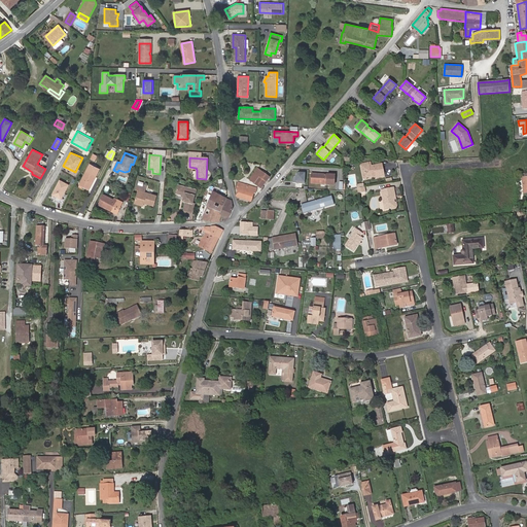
[(382,164),(371,166),(370,163),(361,164),(361,168),(363,168),(364,174),(369,176),(375,175),(376,177),(384,175),(382,164)]
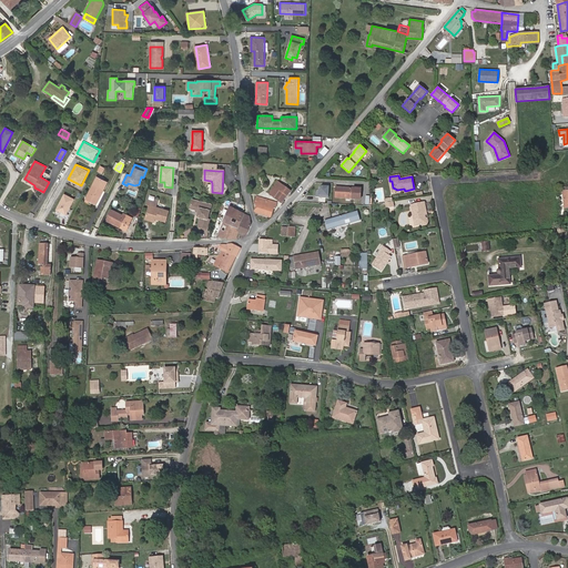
[(97,204),(108,182),(97,178),(93,184),(85,199),(97,204)]
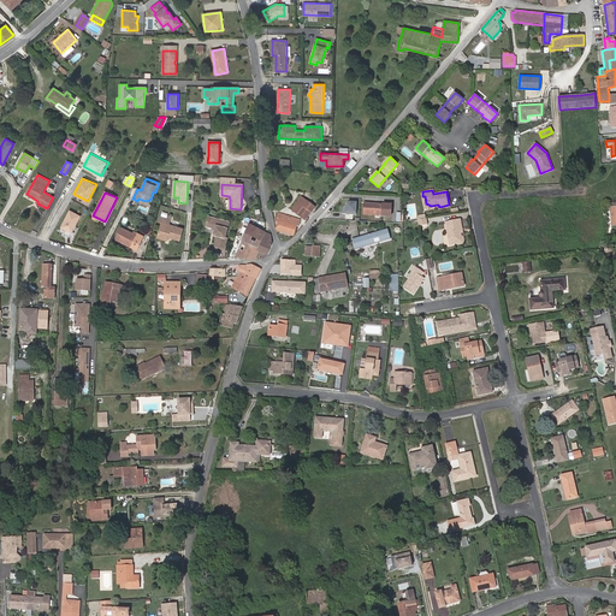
[(425,196),(422,196),(425,209),(439,207),(438,205),(431,206),(426,203),(425,196)]
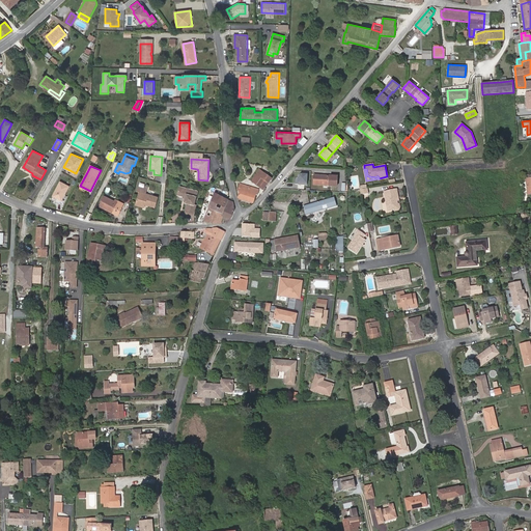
[(263,190),(272,178),(260,170),(252,182),(263,190)]
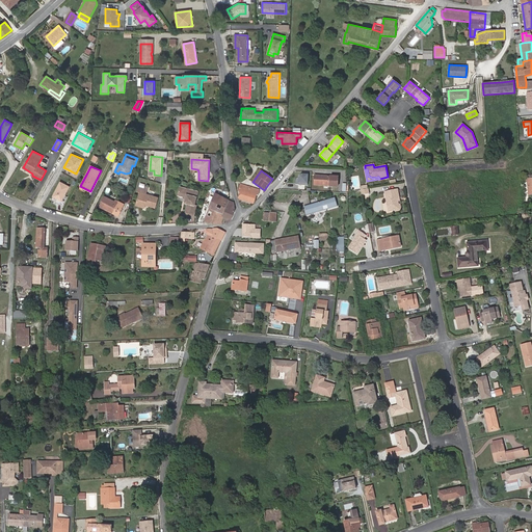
[(309,173),(303,173),(296,181),(296,184),(308,185),(309,173)]
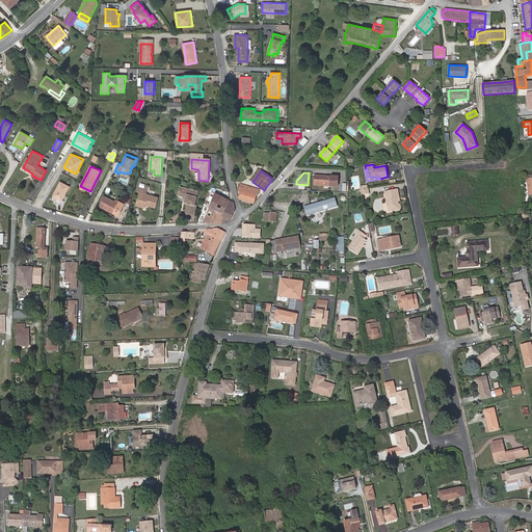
[(338,187),(338,177),(315,175),(315,185),(322,185),(322,188),(330,189),(330,186),(338,187)]
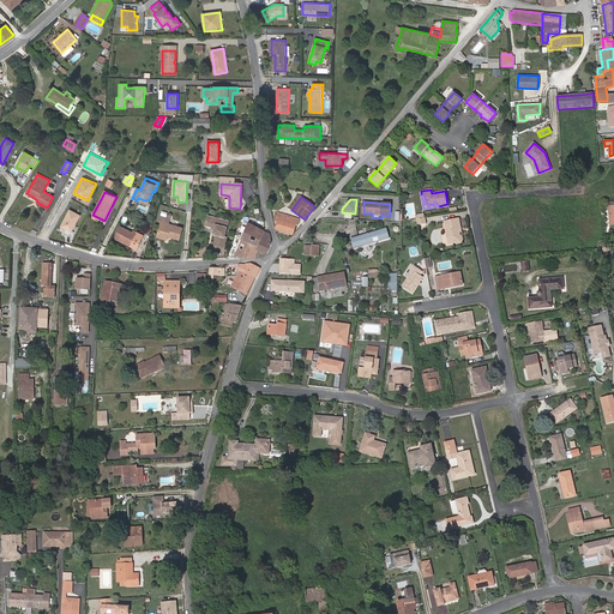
[(80,211),(74,208),(72,211),(70,210),(61,227),(71,232),(79,216),(78,215),(80,211)]
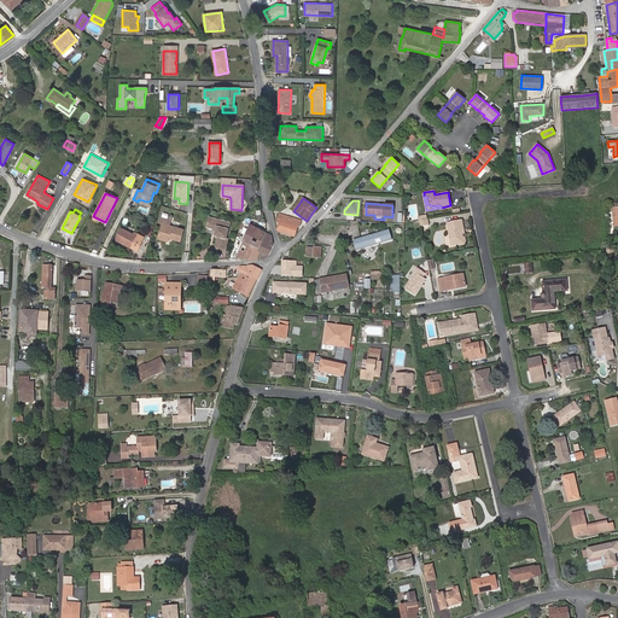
[(279,222),(277,231),(295,235),(298,226),(299,227),(302,220),(279,214),(277,222),(279,222)]
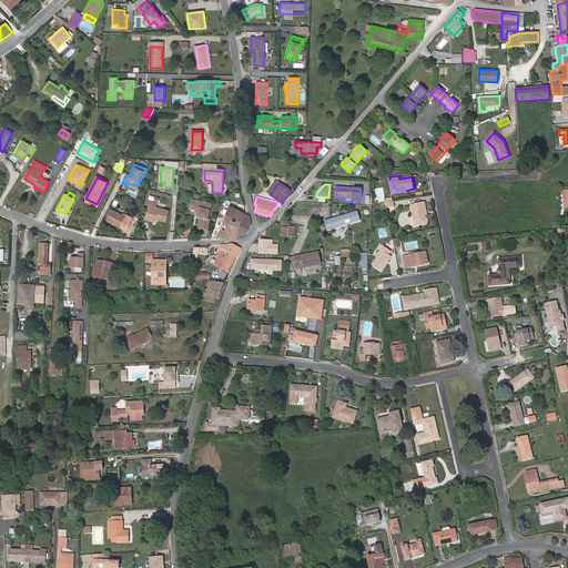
[(146,216),(155,220),(156,219),(156,216),(160,217),(160,220),(166,222),(170,211),(156,208),(158,203),(148,200),(146,204),(150,205),(146,216)]
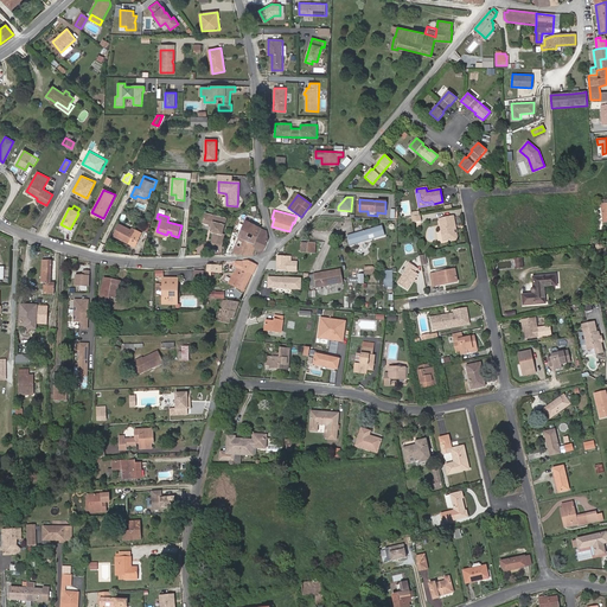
[(211,225),(211,228),(210,231),(213,232),(211,242),(222,244),(224,234),(223,234),(225,224),(227,219),(205,213),(203,223),(209,224),(211,225)]
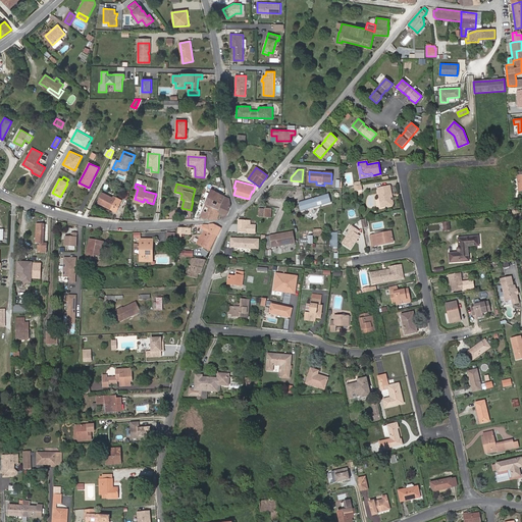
[(388,199),(387,196),(389,196),(387,187),(375,190),(378,203),(389,202),(388,199)]
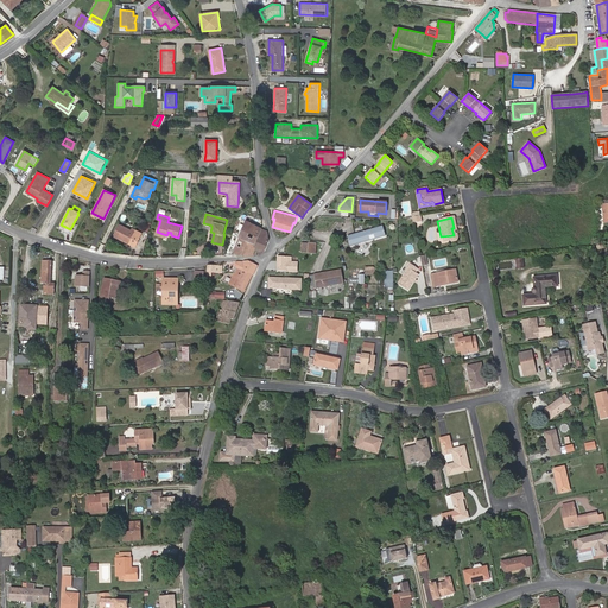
[(255,245),(261,228),(246,221),(239,238),(255,245)]
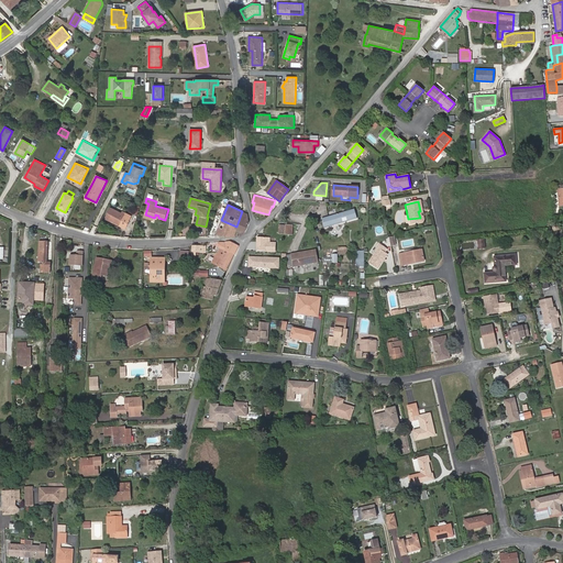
[(114,210),(111,208),(106,219),(119,225),(121,220),(125,221),(129,216),(122,212),(122,213),(114,210)]
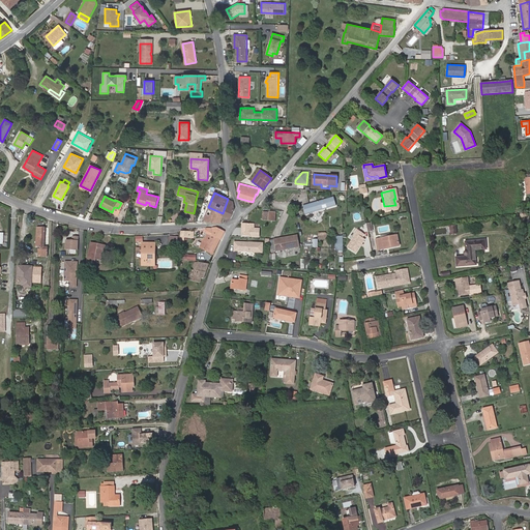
[(332,197),(302,205),(305,214),(335,205),(332,197)]
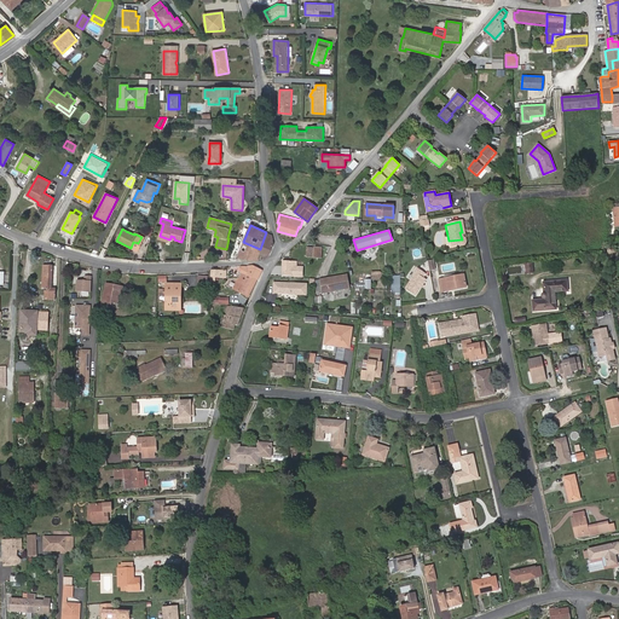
[(260,252),(268,255),(273,246),(272,236),(271,235),(266,232),(260,249),(259,250),(260,252)]
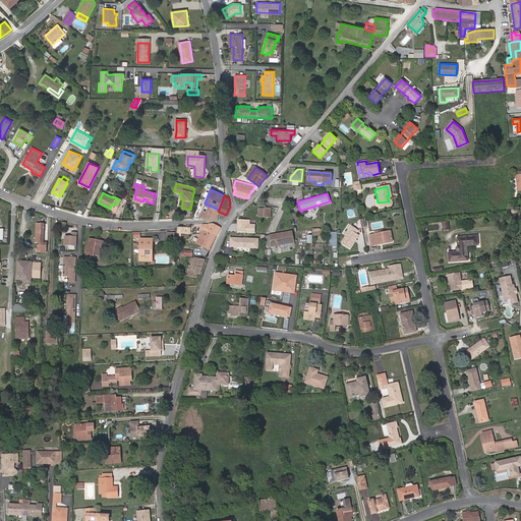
[(205,217),(214,219),(216,219),(219,212),(218,211),(219,210),(205,204),(198,216),(205,218),(205,217)]
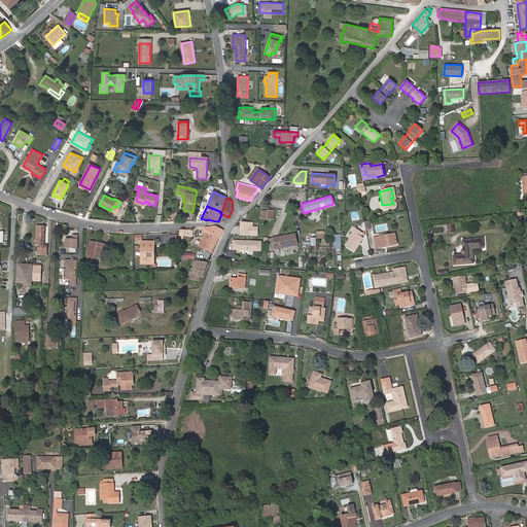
[(241,222),(241,236),(257,236),(257,227),(252,227),(252,222),(241,222)]
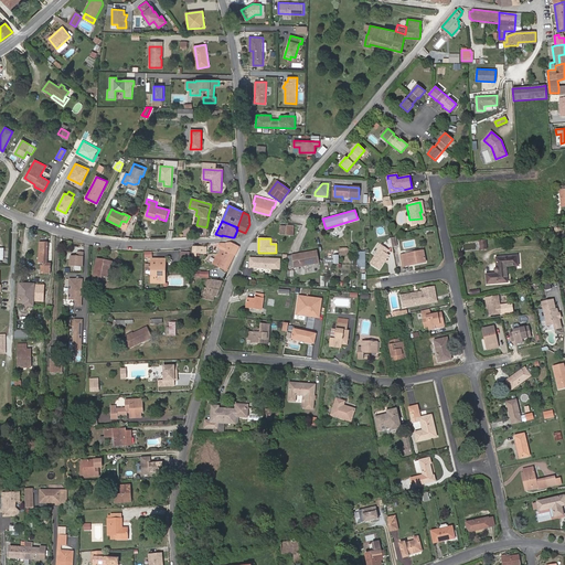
[(43,257),(48,257),(49,243),(40,243),(39,258),(43,258),(43,257)]
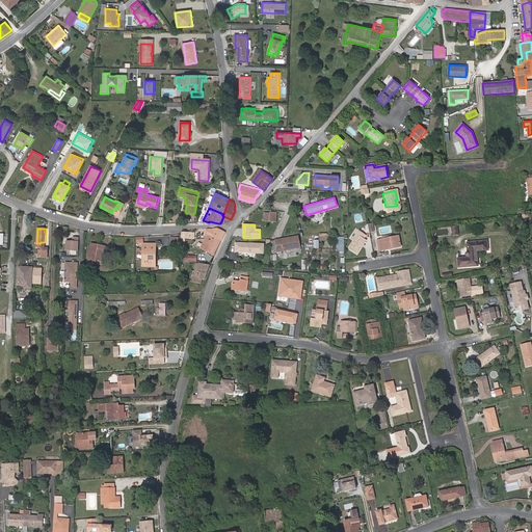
[(219,239),(220,240),(224,232),(223,232),(217,229),(213,229),(213,231),(211,230),(210,229),(207,234),(208,235),(213,237),(219,239)]
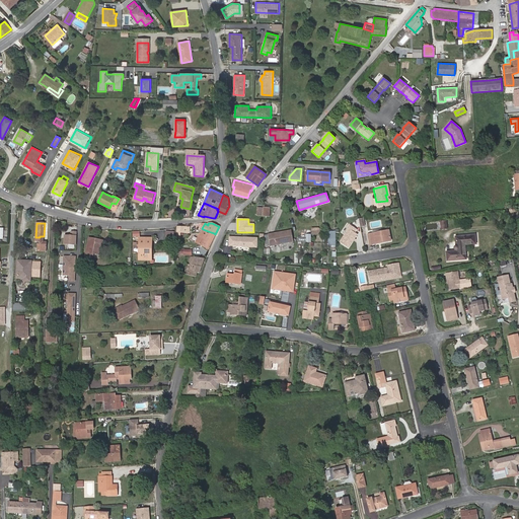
[(349,224),(347,228),(348,228),(339,241),(347,247),(356,234),(354,232),(356,229),(349,224)]
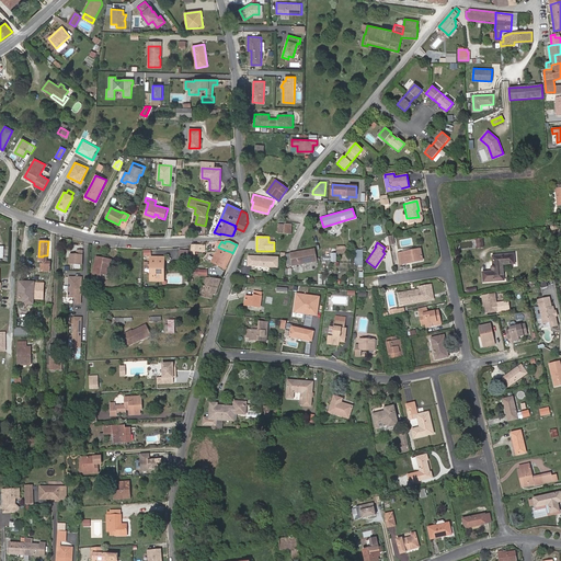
[(205,245),(197,245),(193,245),(191,245),(191,248),(191,255),(194,255),(195,255),(195,252),(205,252),(205,245)]
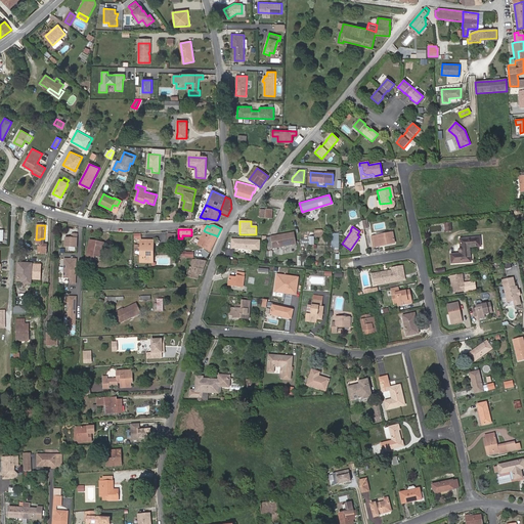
[(210,233),(205,231),(203,236),(202,236),(198,245),(210,251),(217,236),(216,235),(210,233)]
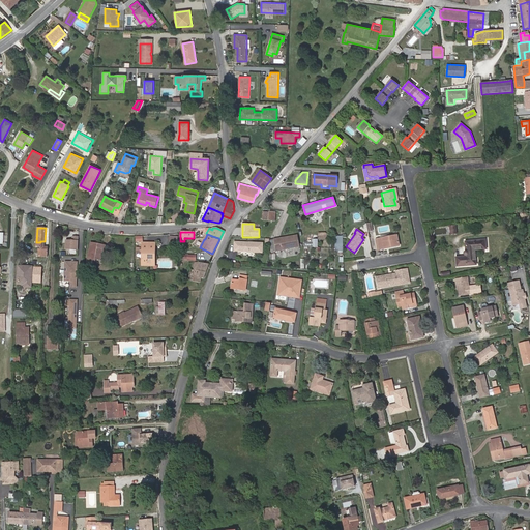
[(275,251),(299,246),(297,235),(273,239),(275,251)]
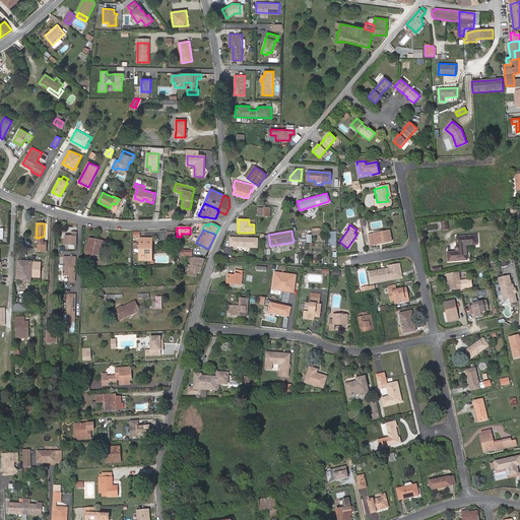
[(379,243),(387,241),(391,240),(390,231),(369,235),(371,244),(379,243)]
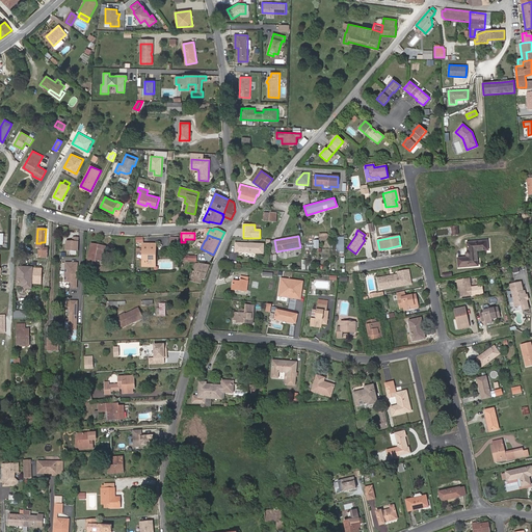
[(78,251),(78,238),(73,238),(73,242),(67,242),(67,251),(78,251)]
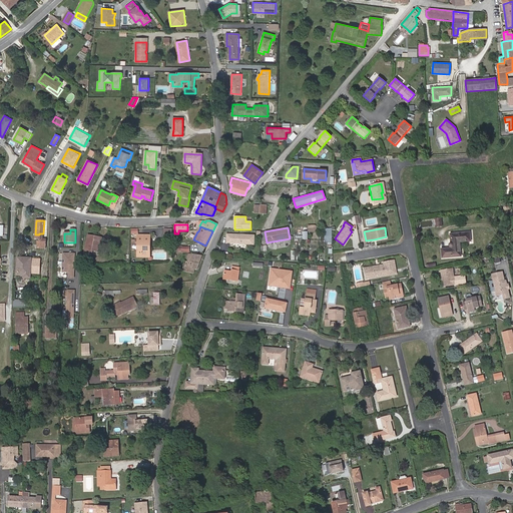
[(471,241),(470,232),(451,234),(451,242),(450,244),(450,245),(450,246),(451,247),(451,248),(441,249),(442,258),(461,257),(461,254),(460,242),(471,241)]
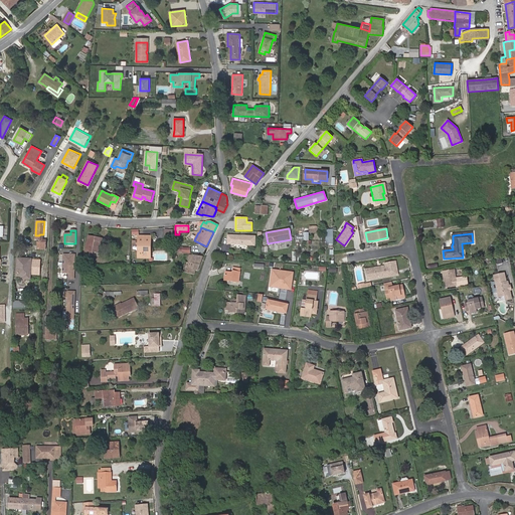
[(43,240),(43,234),(39,234),(39,235),(35,235),(35,240),(37,240),(37,249),(46,249),(46,240),(43,240)]
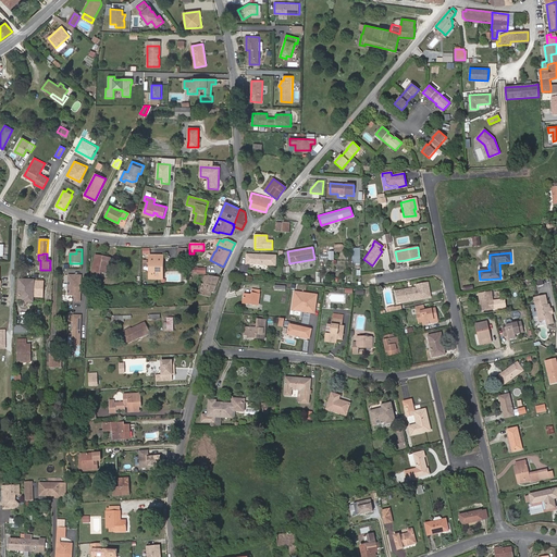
[(246,254),(246,263),(260,264),(275,265),(276,256),(246,254)]
